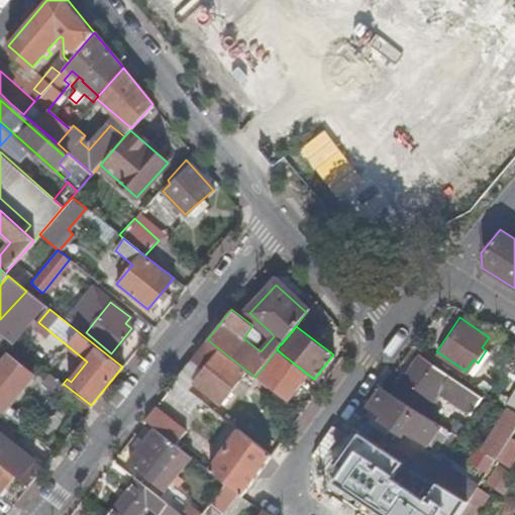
[(207,339),(194,355),(207,365),(195,383),(220,403),(245,370),(207,339)]
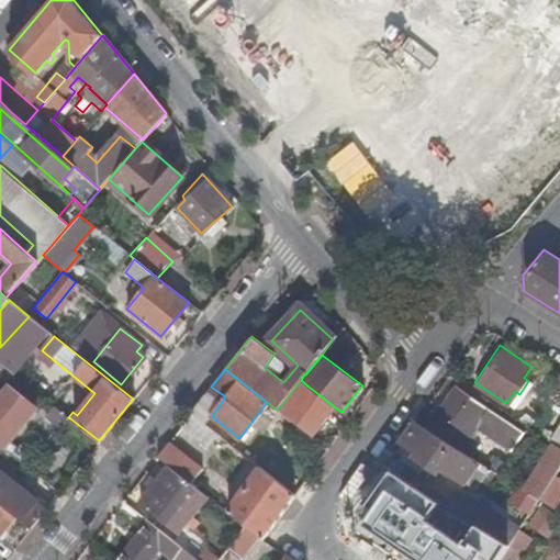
[(301,380),(284,401),(291,405),(292,406),(309,387),(301,380)]
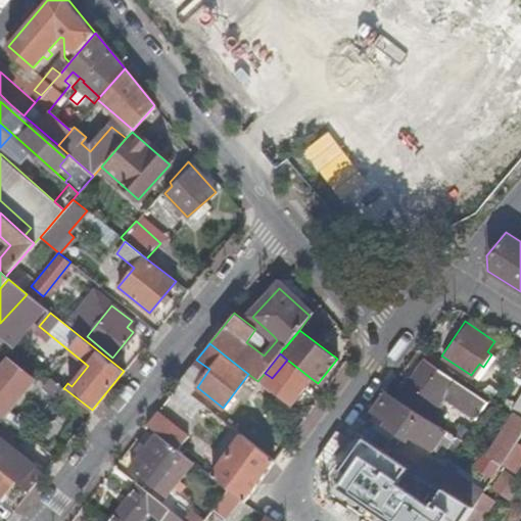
[(7,359),(0,368),(0,414),(3,417),(33,378),(7,359)]
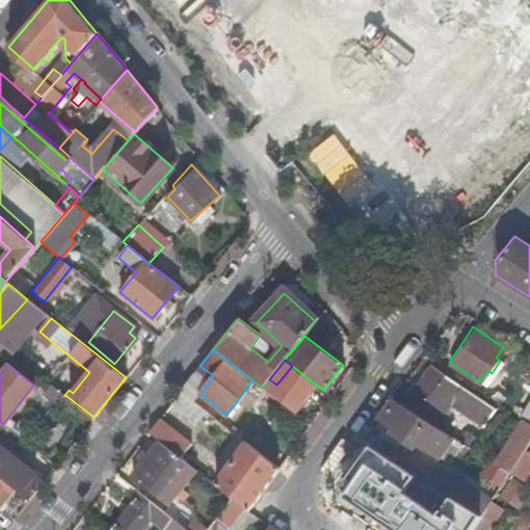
[(451,404),(484,425),(495,408),(430,366),(404,405),(436,426),(451,404)]
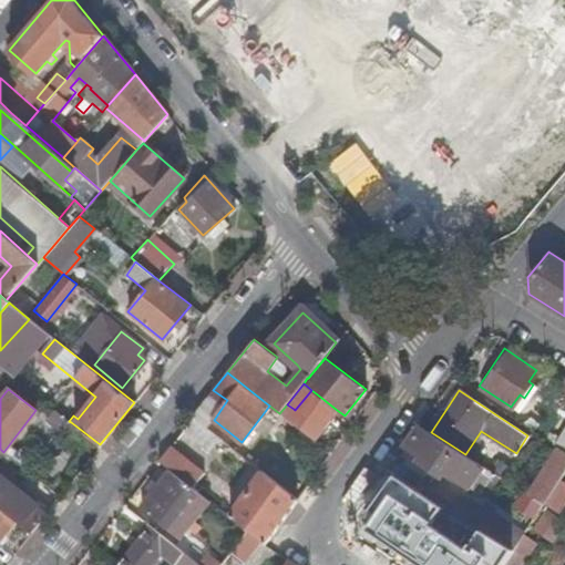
[(285,418),(294,424),(301,428),(316,438),(337,410),(316,393),(299,413),(295,410),(294,409),(289,415),(287,414),(285,418)]
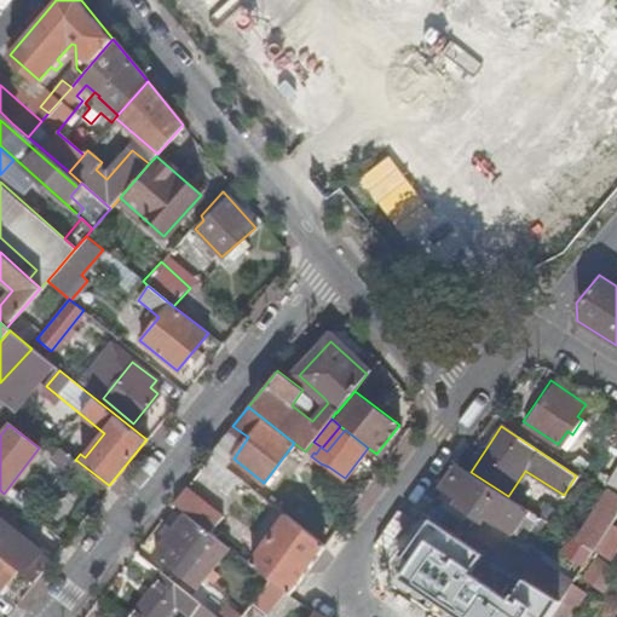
[(568,431),(560,440),(565,445),(572,434),(568,431)]
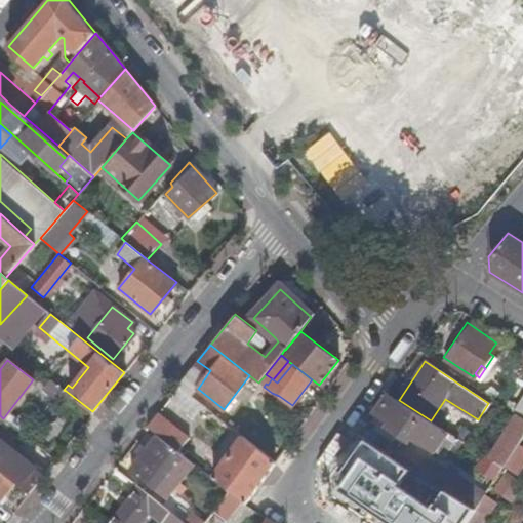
[(64,390),(49,377),(41,389),(57,402),(66,391),(64,390)]
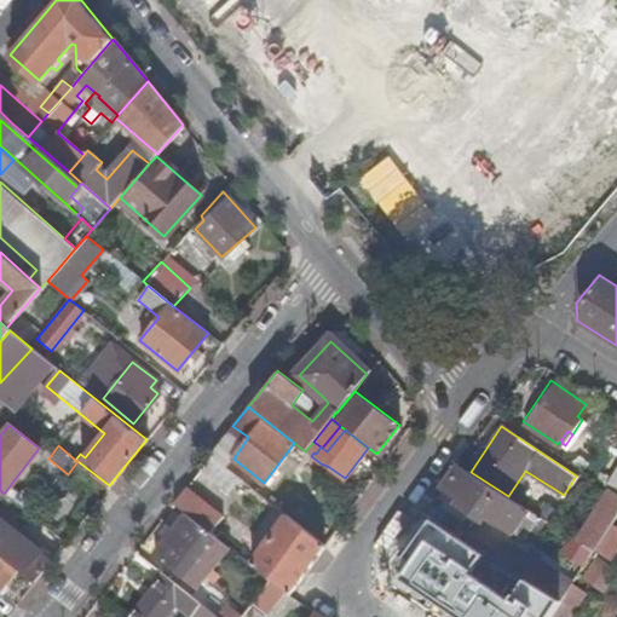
[(238,485),(242,480),(209,455),(199,470),(228,491),(235,483),(238,485)]
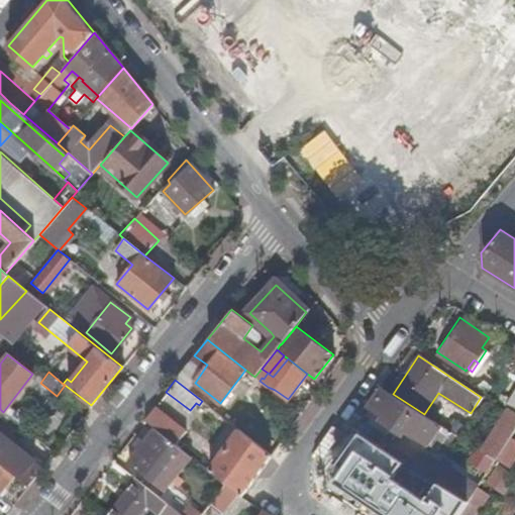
[(424,441),(435,422),(380,387),(367,405),(383,416),(405,429),(424,441)]
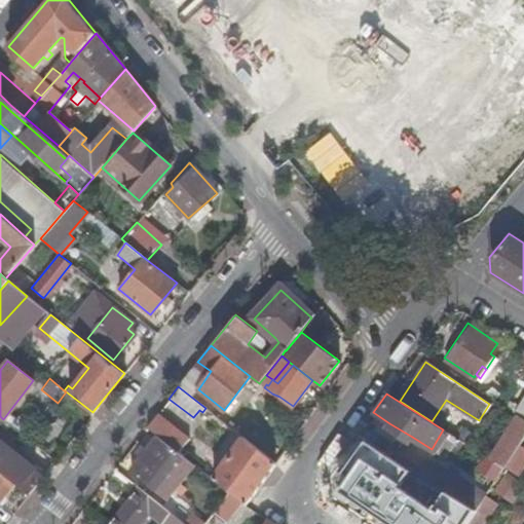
[(157,413),(147,426),(155,434),(178,451),(188,439),(157,413)]
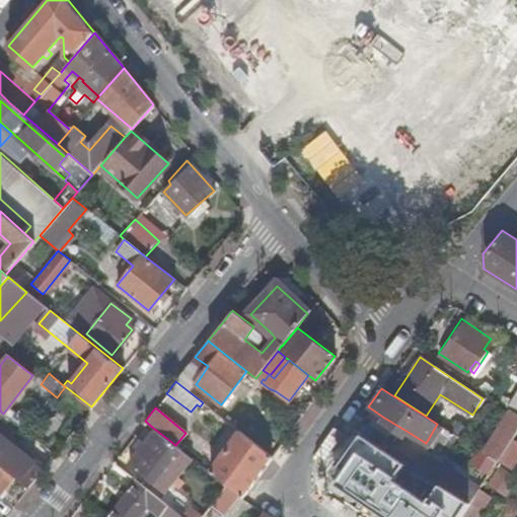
[(509,410),(483,452),(497,461),(510,441),(516,429),(516,414),(513,412),(509,410)]
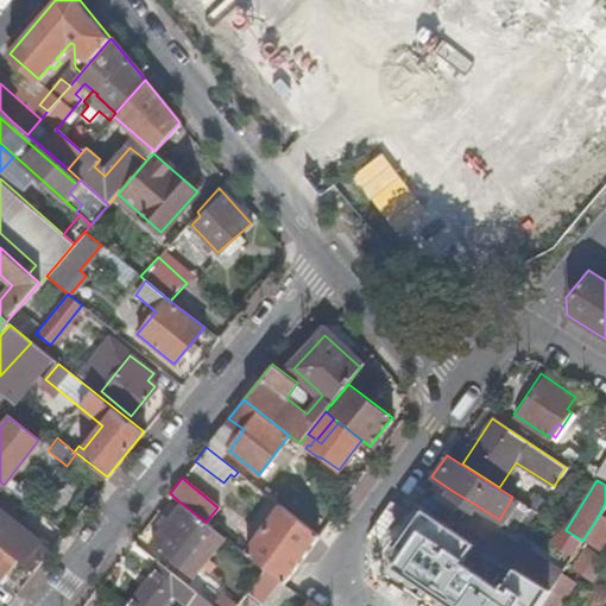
[(473,512),(477,505),(450,490),(447,494),(473,512)]
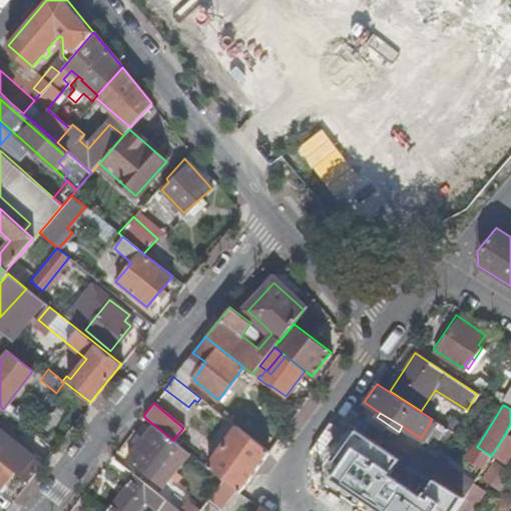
[(450,415),(442,426),(451,431),(456,434),(463,423),(450,415)]
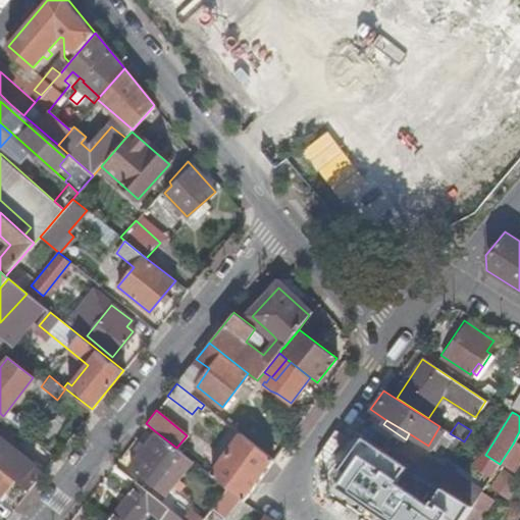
[(439,426),(428,446),(448,458),(459,438),(450,433),(439,426)]
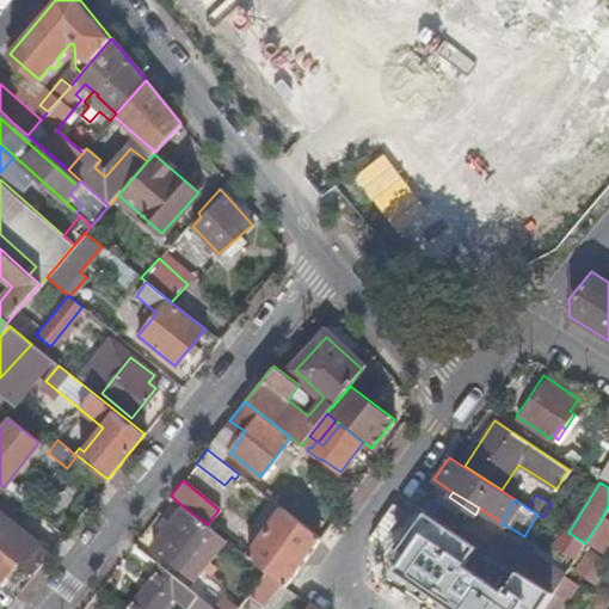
[(184,571),(215,531),(213,529),(207,524),(180,504),(149,545),(184,571)]
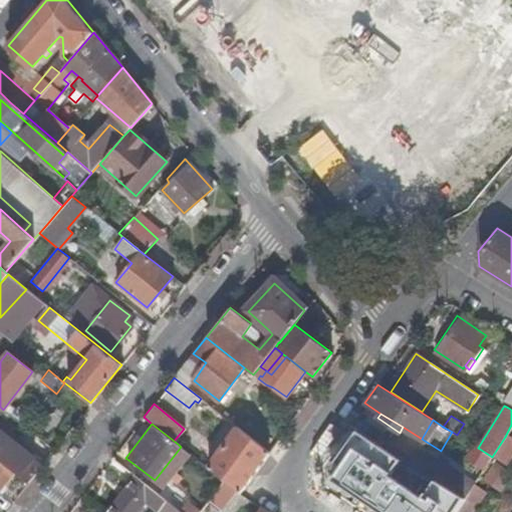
[(360,457),(371,442),(348,426),(320,465),(324,491),(355,511),(436,511),(410,494),(420,481),(448,501),(458,507),(459,505),(464,499),(395,457),(381,475),(379,473),(372,484),(361,476),(369,464),(360,457)]
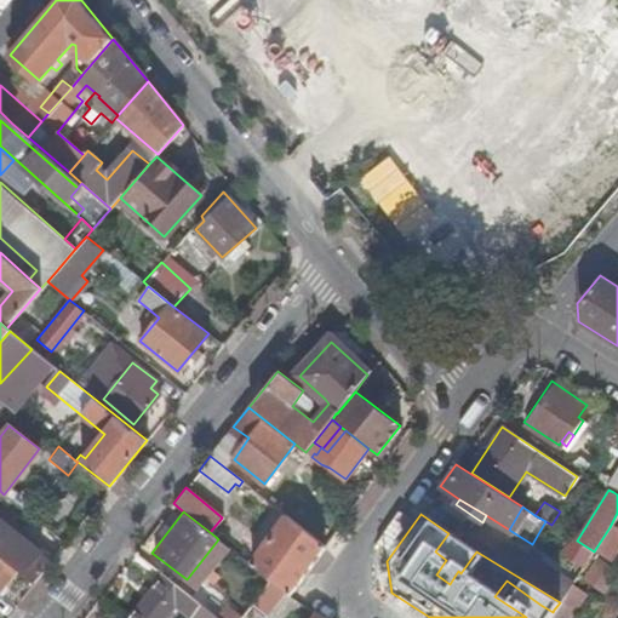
[(250,564),(289,593),(324,545),(285,515),(250,564)]
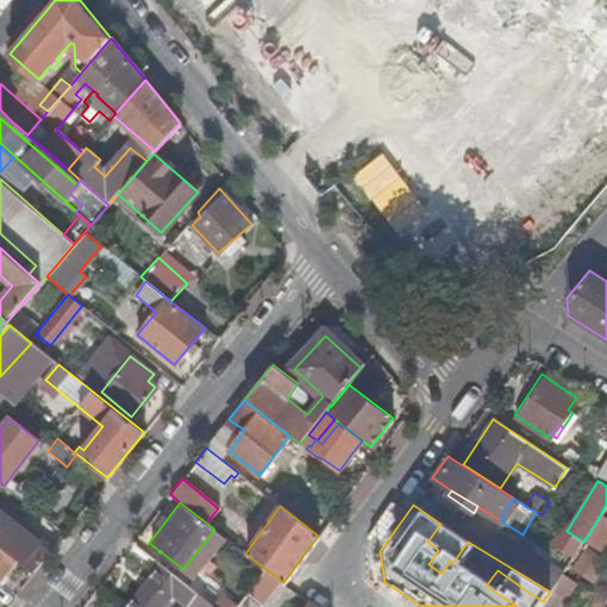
[(0,545),(17,558),(33,571),(49,550),(48,549),(47,551),(38,545),(41,543),(0,511),(0,545)]
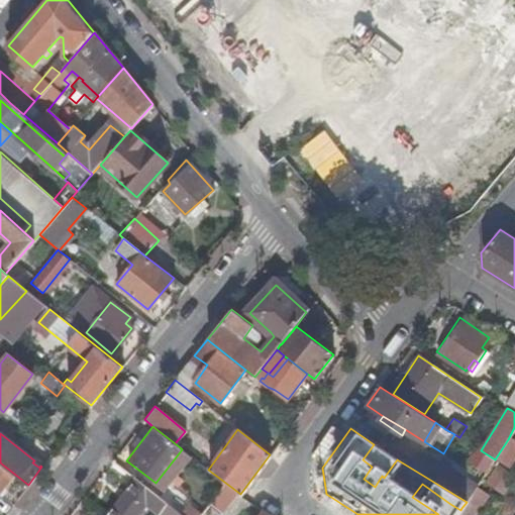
[(514,452),(514,443),(508,439),(495,459),(506,467),(514,452)]
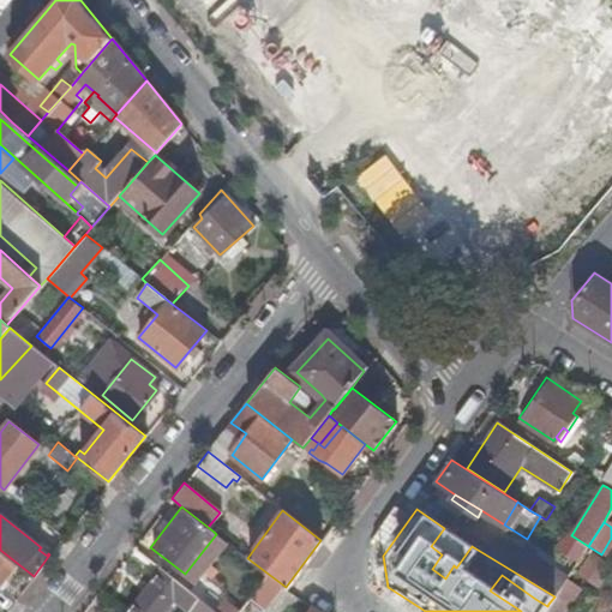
[(456,568),(472,546),(466,543),(444,528),(431,546),(442,555),(432,569),(445,579),(454,565),(456,568)]
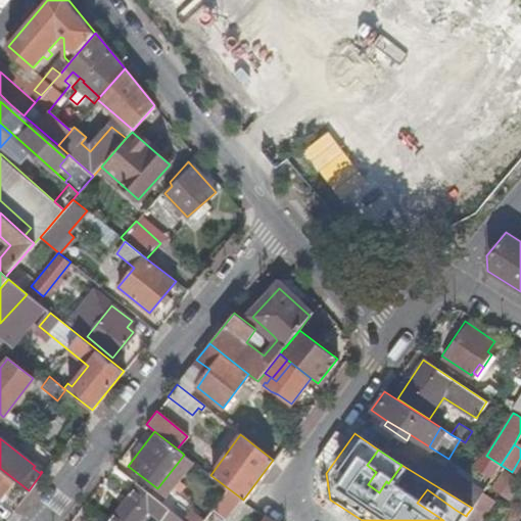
[(405,450),(396,462),(401,465),(472,508),(481,494),(423,459),(422,459),(405,450)]
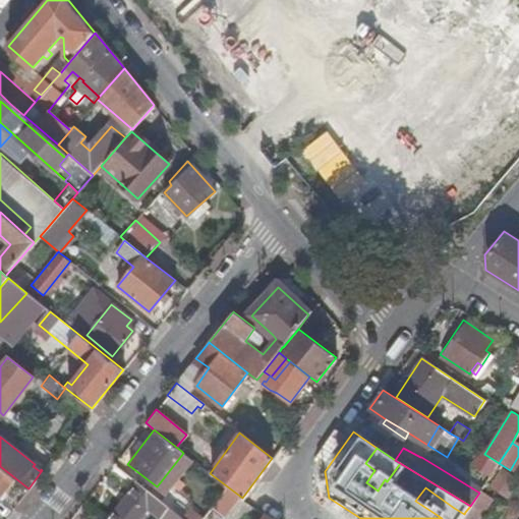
[(478,464),(492,473),(499,463),(484,454),(478,464)]
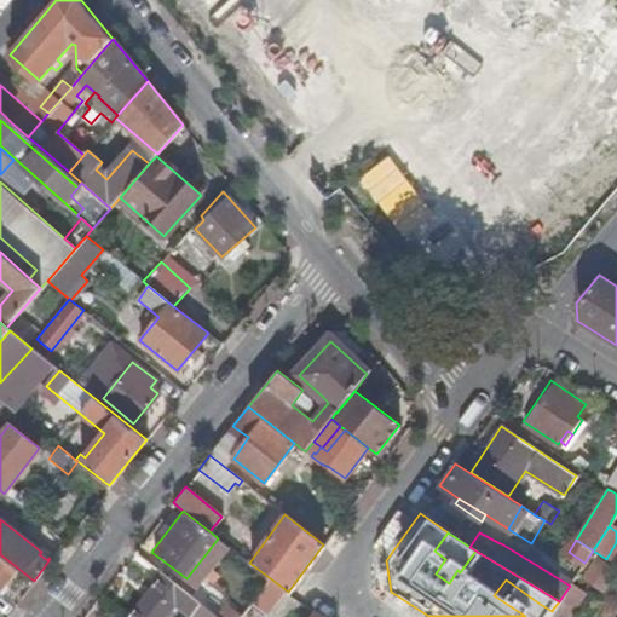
[(0,588),(17,568),(0,554),(0,588)]
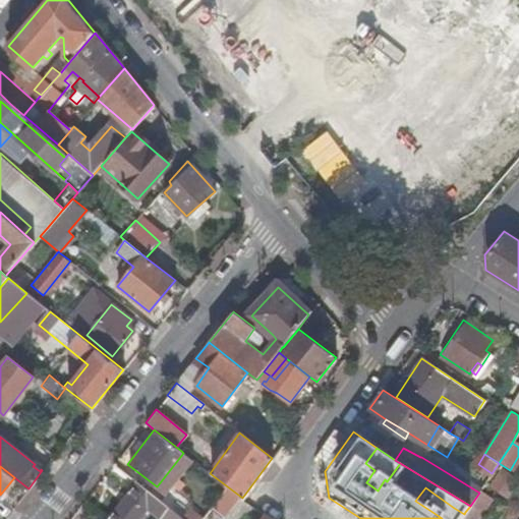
[(487,484),(507,499),(518,482),(518,478),(502,466),(487,484)]
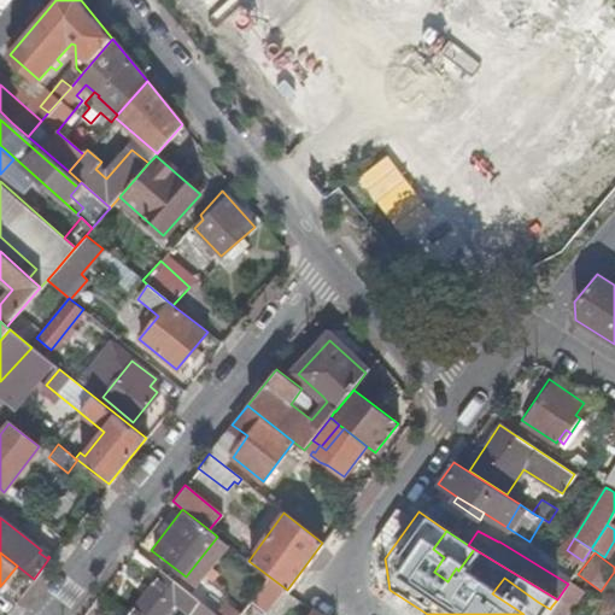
[(218,614),(217,614),(216,613),(163,572),(127,614),(218,614)]
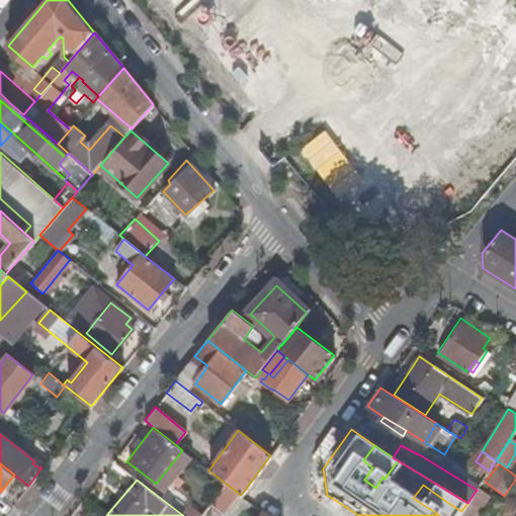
[(183,515),(198,515),(200,514),(194,509),(188,504),(181,514),(182,515),(183,515)]
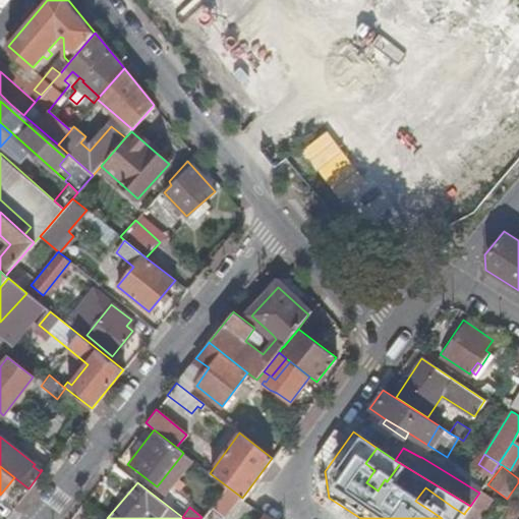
[(449,515),(455,518),(460,518),(464,514),(454,508),(449,515)]
